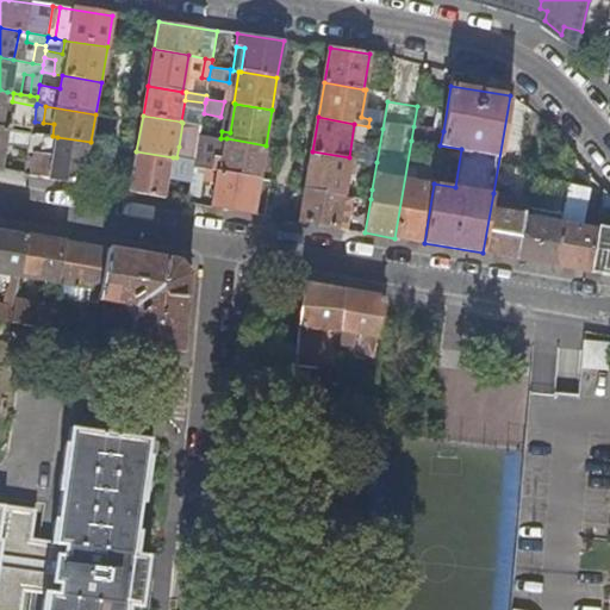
[(8,120),(7,129),(32,132),(33,123),(8,118),(8,120)]
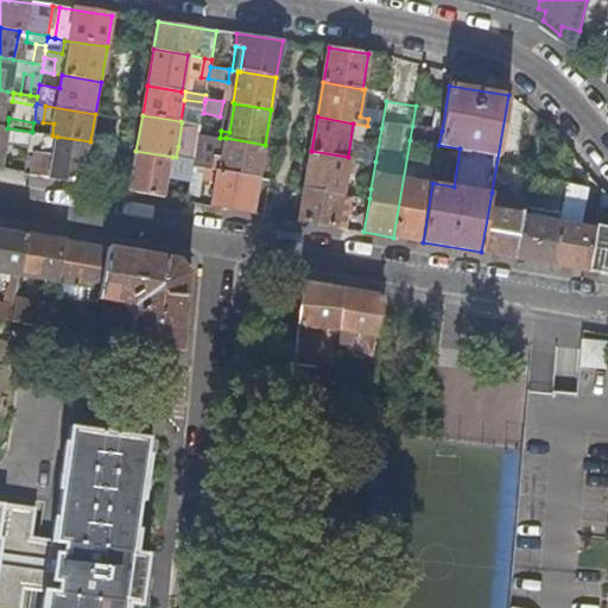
[(54,124),(43,122),(35,121),(33,122),(32,132),(51,135),(52,135),(54,124)]
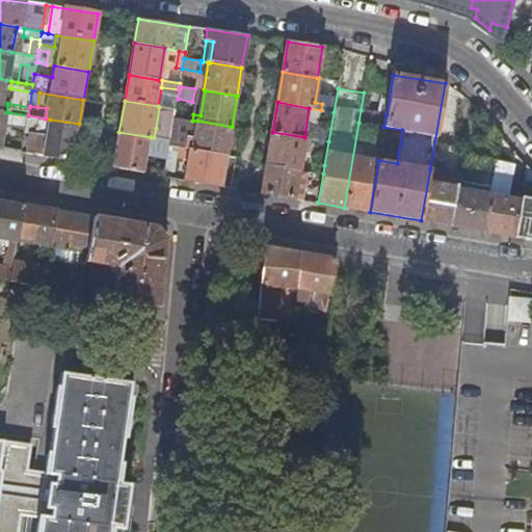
[(387,114),(361,110),(358,123),(383,127),(387,114)]
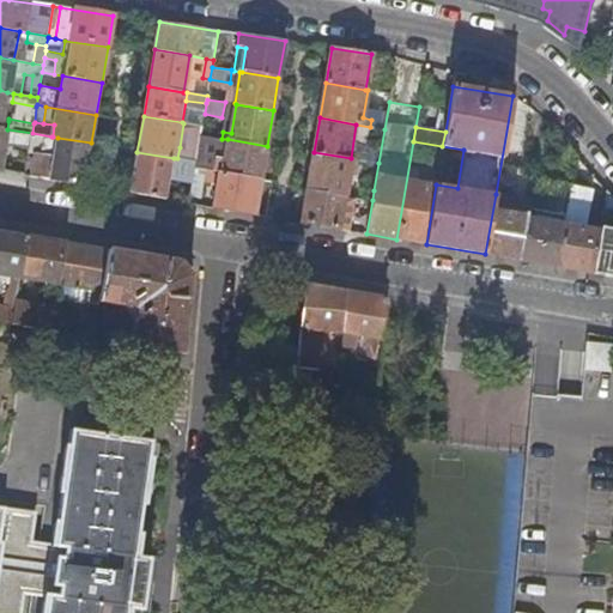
[(7,129),(0,169),(0,170),(25,175),(30,144),(32,133),(7,129)]
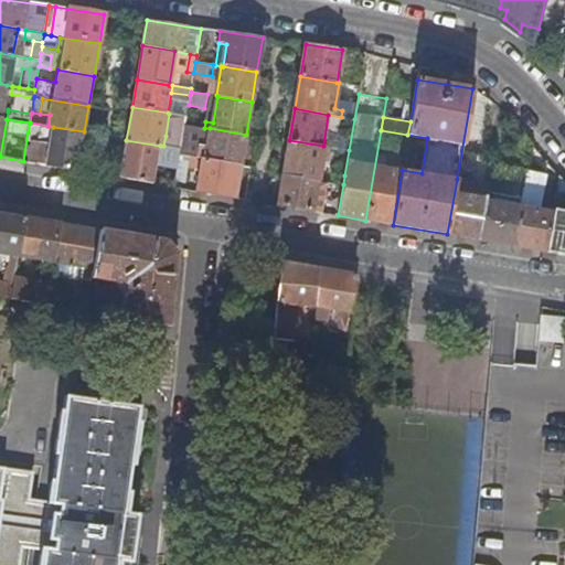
[(28,132),(45,136),(48,126),(30,123),(28,132)]
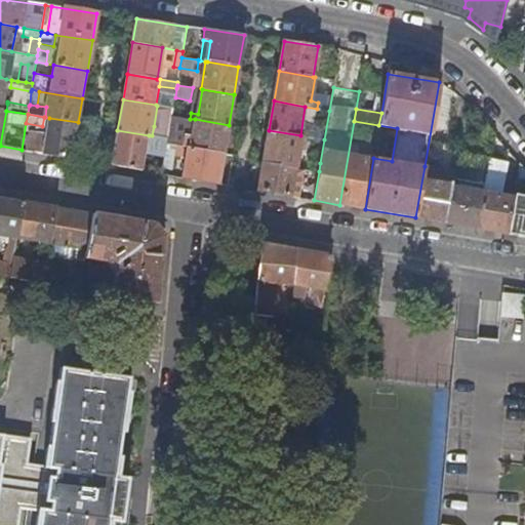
[(72,158),(78,122),(49,118),(48,126),(42,126),(41,132),(30,130),(26,151),(72,158)]
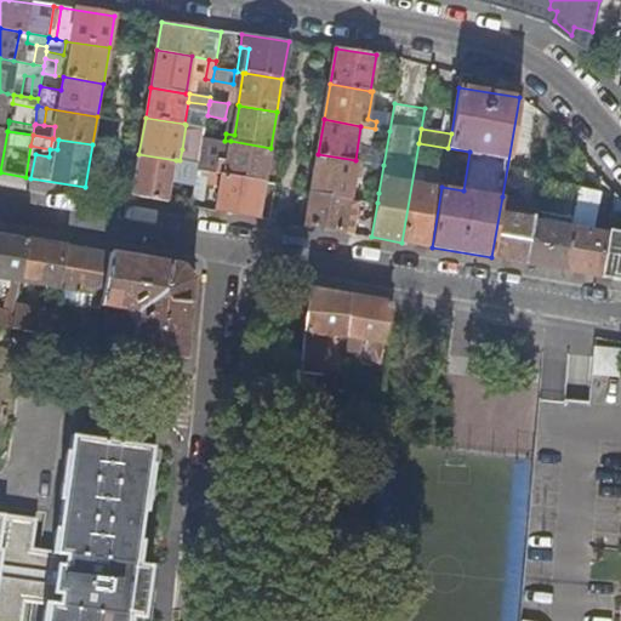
[(265,182),(271,148),(231,141),(228,158),(201,153),(199,164),(198,170),(265,182)]
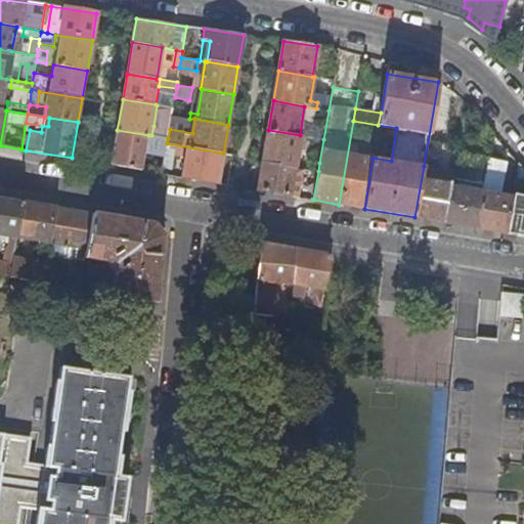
[(378,125),(353,121),(339,205),(364,209),(373,158),(378,125)]
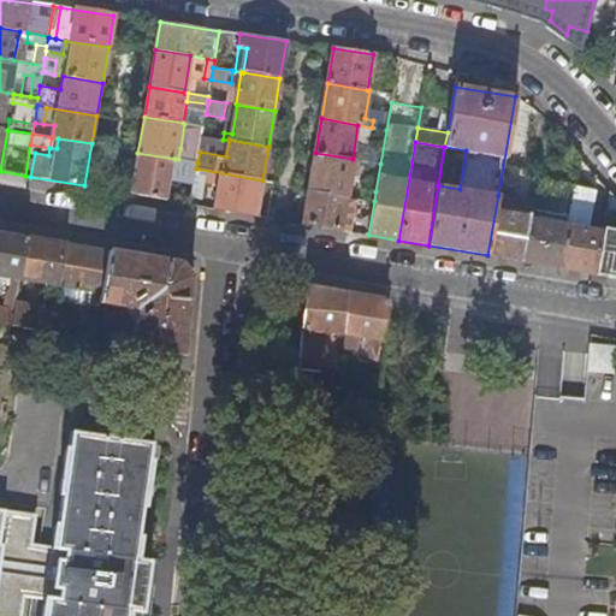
[(197,163),(200,152),(181,148),(178,159),(183,160),(197,163)]
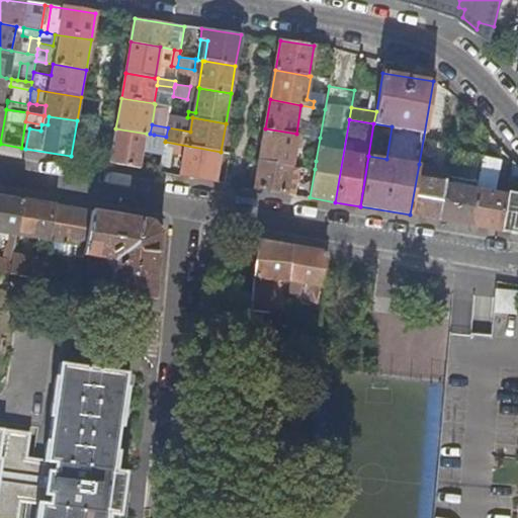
[(147,134),(115,128),(110,163),(140,168),(144,148),(147,134)]
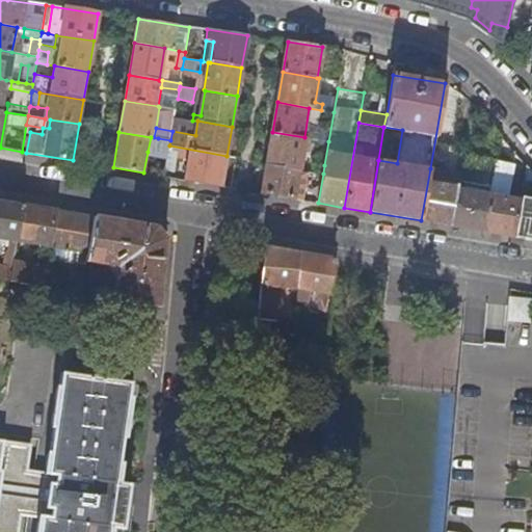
[(304,137),(272,132),(267,164),(311,171),(312,163),(324,165),(328,141),(317,139),(315,148),(304,145),(306,138),(304,137)]
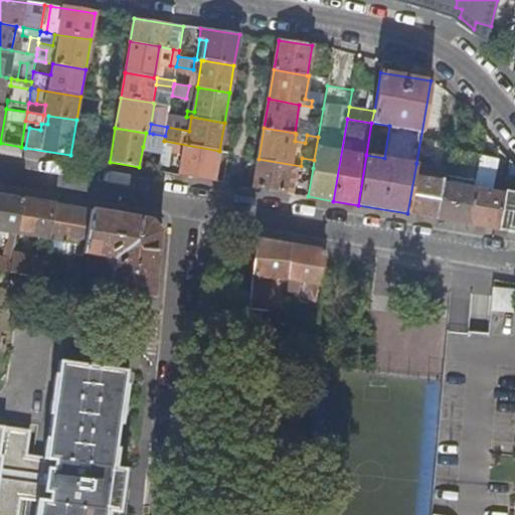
[(143,147),(150,149),(153,134),(149,133),(146,133),(143,147)]
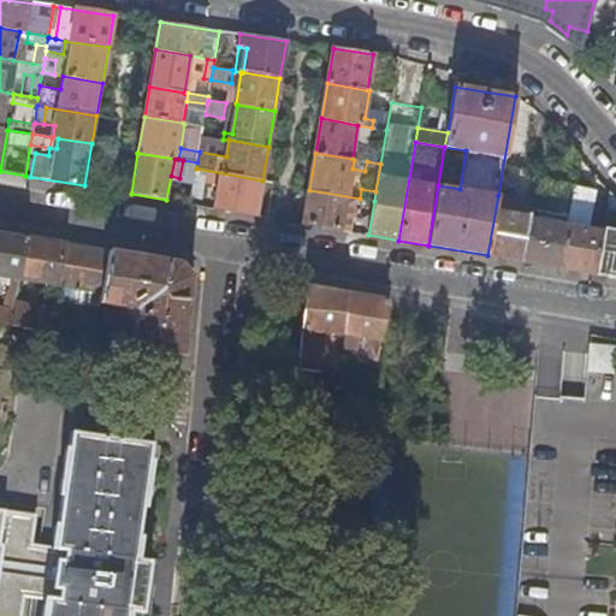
[(194,181),(196,169),(197,163),(183,160),(179,178),(194,181)]
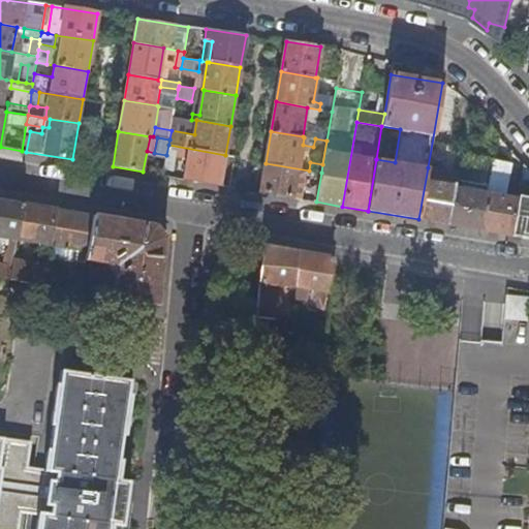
[(313,147),(315,138),(304,137),(303,145),(313,147)]
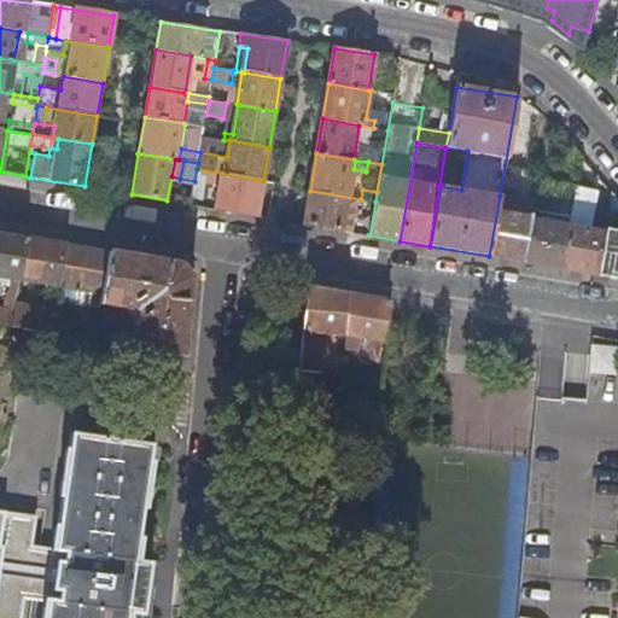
[(257,216),(263,181),(197,169),(194,181),(211,184),(213,178),(221,179),(216,209),(257,216)]
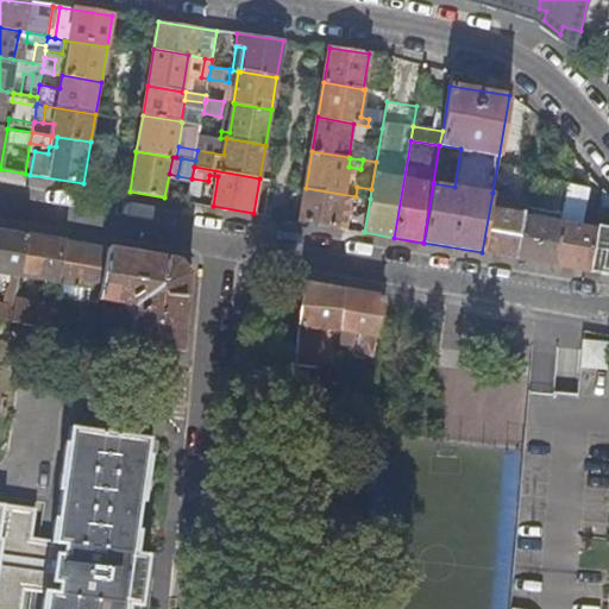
[(562,214),(567,186),(554,183),(550,212),(562,214)]
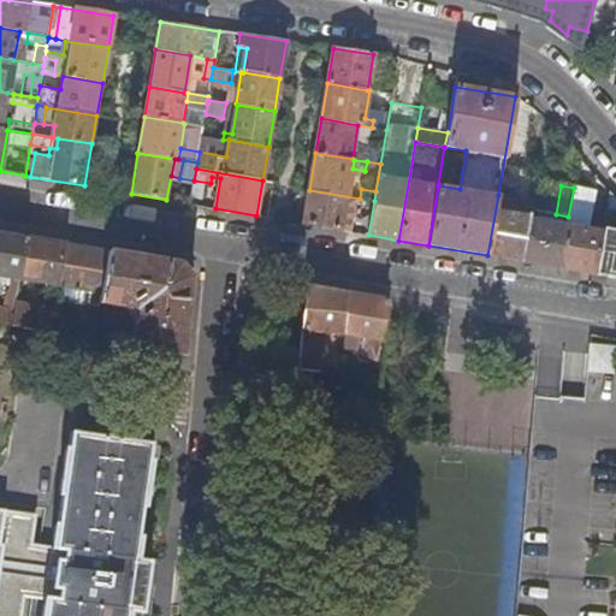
[(594,190),(574,185),(574,188),(568,217),(567,226),(558,267),(594,273),(602,232),(587,230),(594,190)]
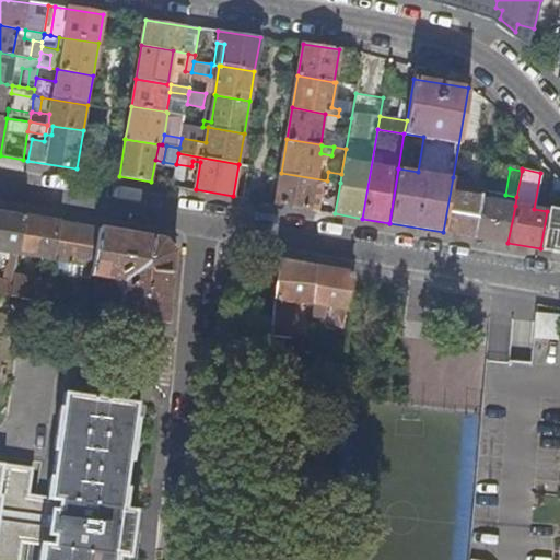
[(340,183),(341,174),(328,172),(327,181),(329,181),(340,183)]
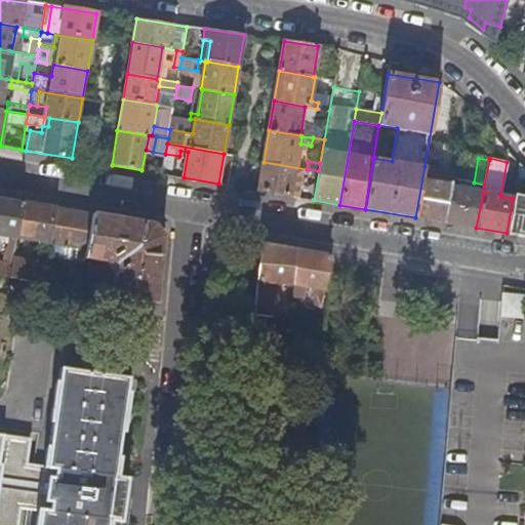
[(307,169),(264,162),(258,191),(304,199),(309,169),(307,169)]
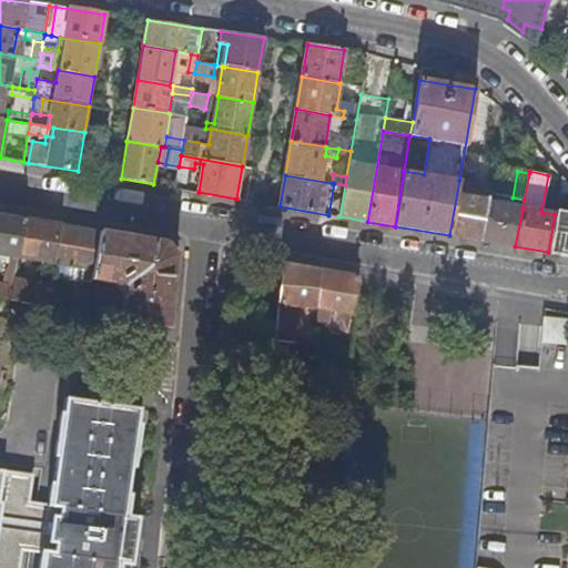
[(567,208),(567,182),(563,176),(555,214),(548,252),(567,255),(567,211),(567,208)]
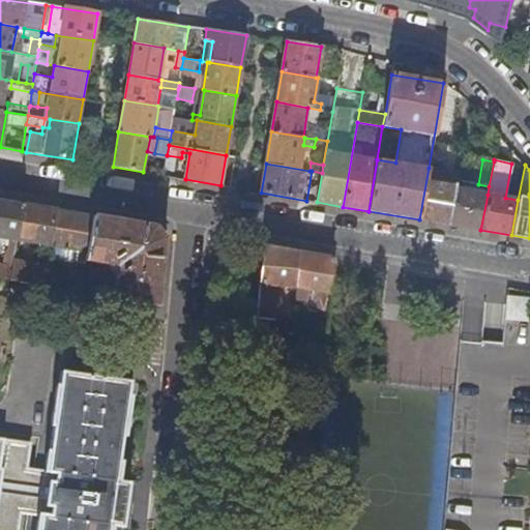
[(443,171),(429,168),(419,219),(451,225),(458,188),(459,187),(441,183),(443,171)]
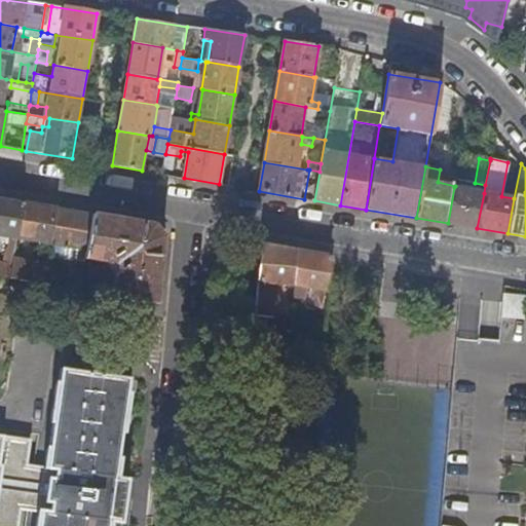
[(314,200),(320,172),(309,170),(304,199),(314,200)]
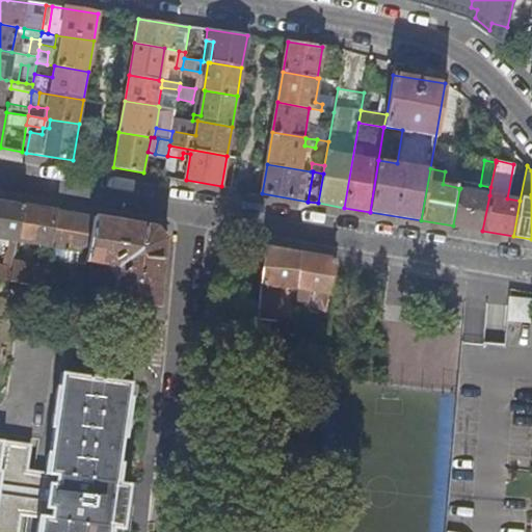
[(489,195),(459,189),(453,225),(482,231),(489,195)]
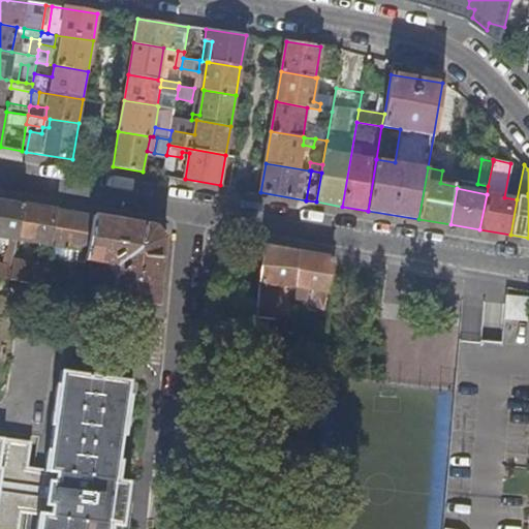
[(22,204),(0,199),(0,237),(10,239),(7,257),(6,257),(5,263),(0,262),(0,277),(9,279),(13,259),(17,240),(22,204)]
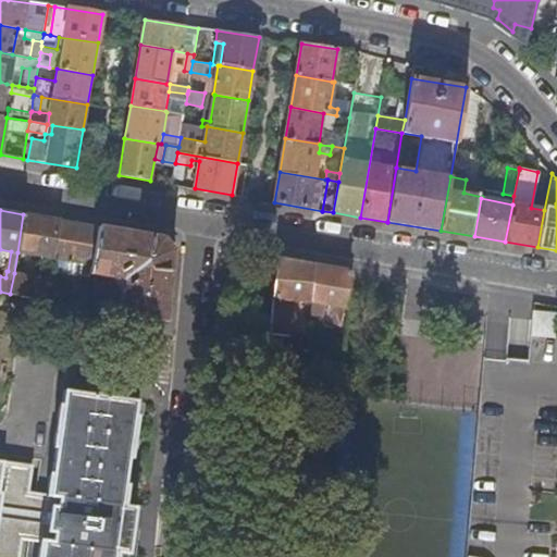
[(61,221),(23,214),(17,252),(54,259),(61,221)]
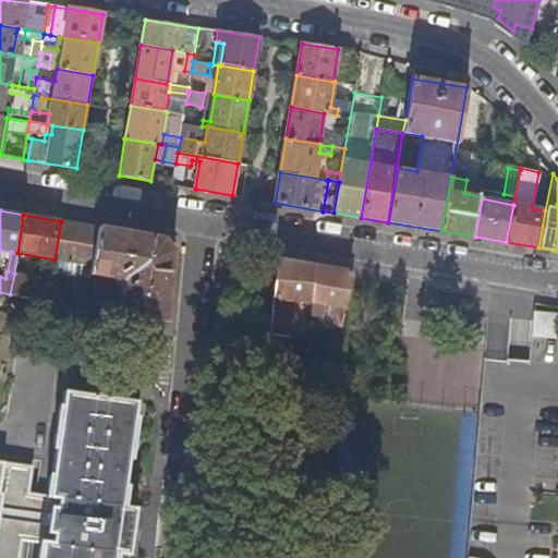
[(91,275),(99,228),(61,221),(55,259),(52,271),(62,273),(64,261),(83,264),(81,276),(89,278),(91,275)]
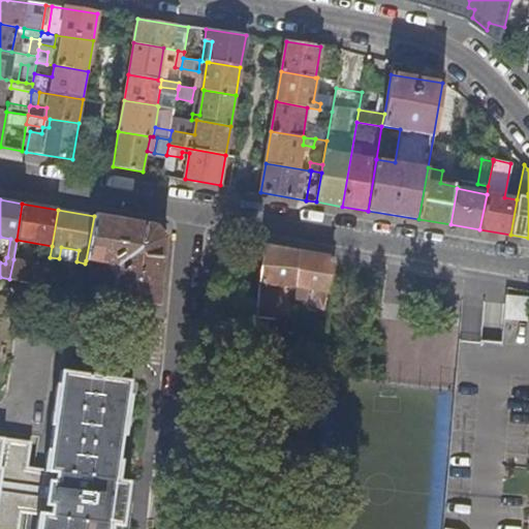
[(158,306),(158,305),(164,238),(155,226),(94,216),(86,260),(106,263),(115,274),(113,298),(158,306)]
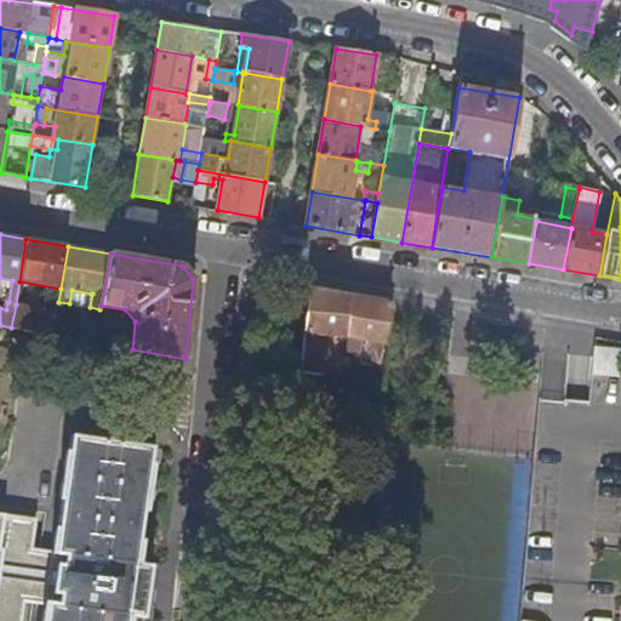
[(346,337),(349,295),(309,288),(302,372),(324,374),(326,335),(346,337)]
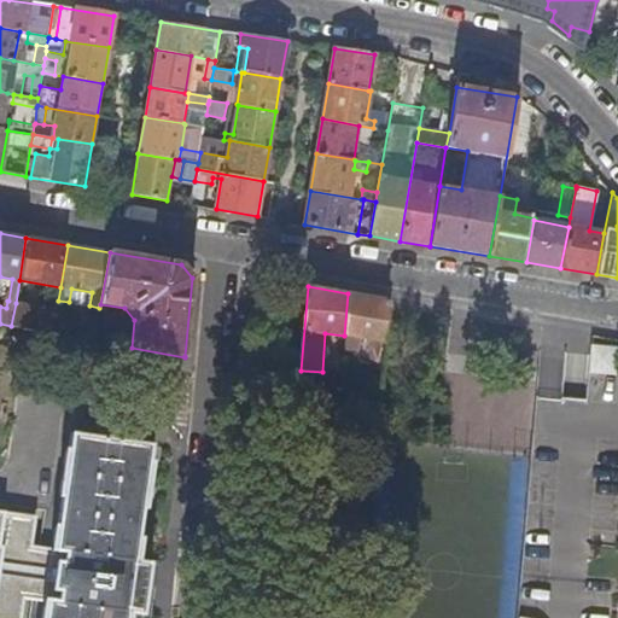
[(385,342),(389,301),(348,293),(344,336),(385,342)]
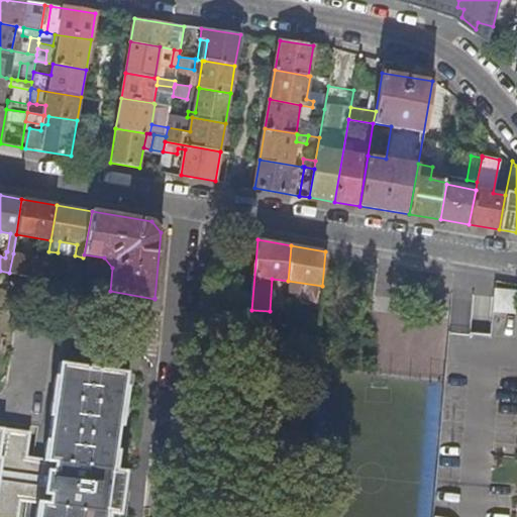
[(13,253),(9,273),(43,279),(47,260),(13,253)]
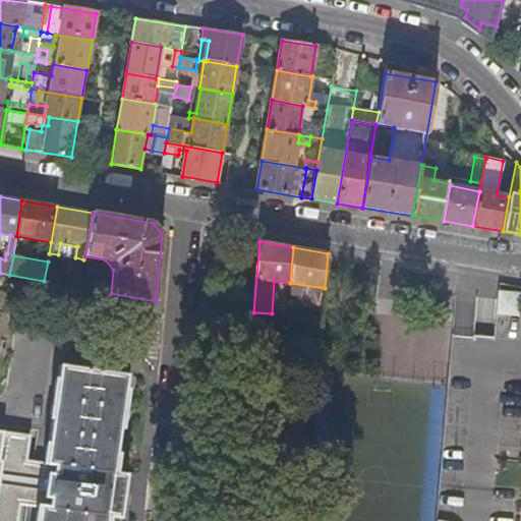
[(67,286),(78,288),(80,276),(69,274),(67,286)]
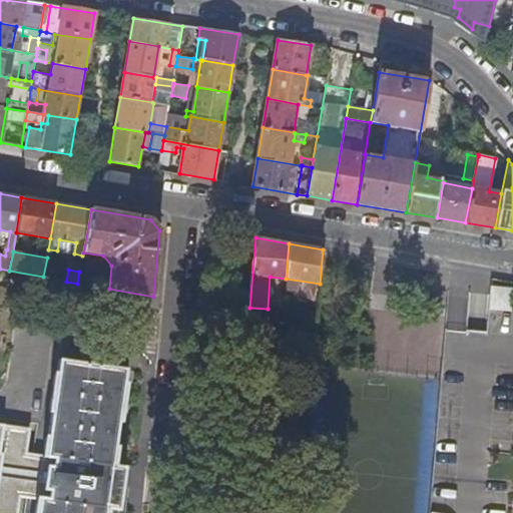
[(111,462),(125,369),(60,360),(46,456),(25,453),(28,429),(0,424),(0,512),(16,512),(19,495),(39,498),(37,512),(103,512),(104,510),(120,512),(124,512),(131,465),(111,462)]
